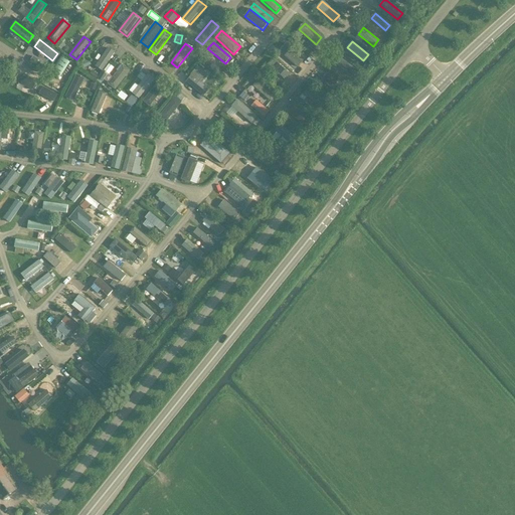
[(289,44),(284,50),(299,63),(304,57),(289,44)]
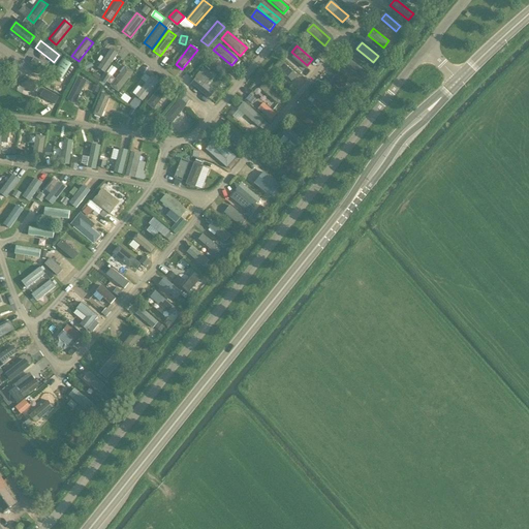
[(98,68),(105,72),(118,55),(111,50),(98,68)]
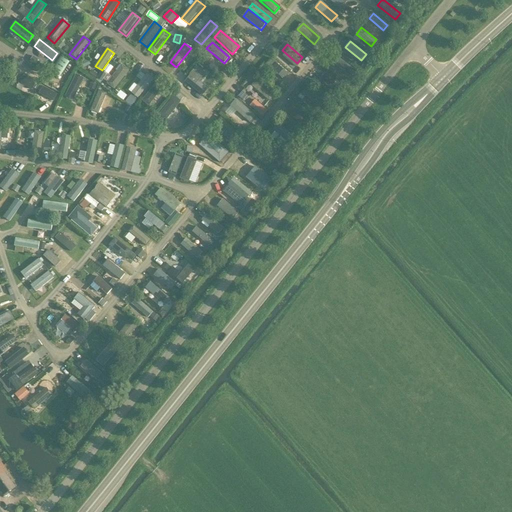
[(16,61),(13,66),(22,71),(30,59),(12,49),(8,56),(16,61)]
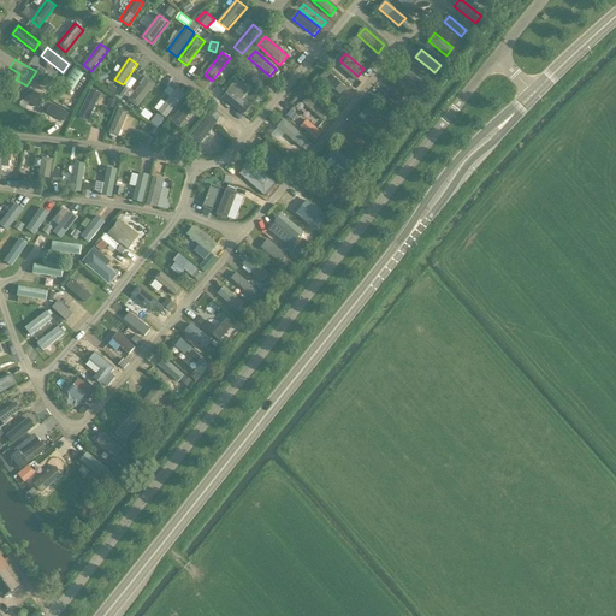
[(61,83),(72,92),(84,75),(75,67),(61,83)]
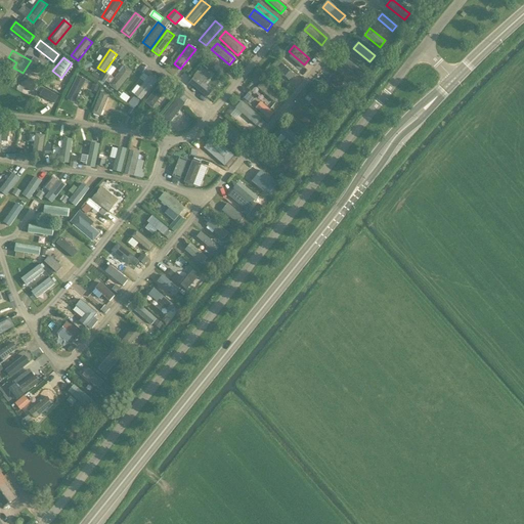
[(358,79),(364,72),(346,57),(340,66),(358,79)]
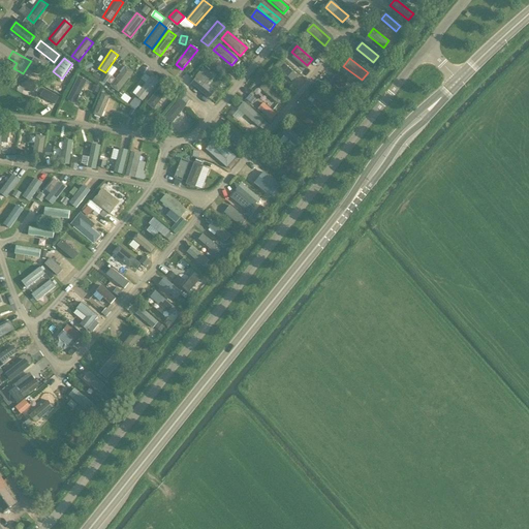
[(280,61),(275,66),(293,83),(299,76),(280,61)]
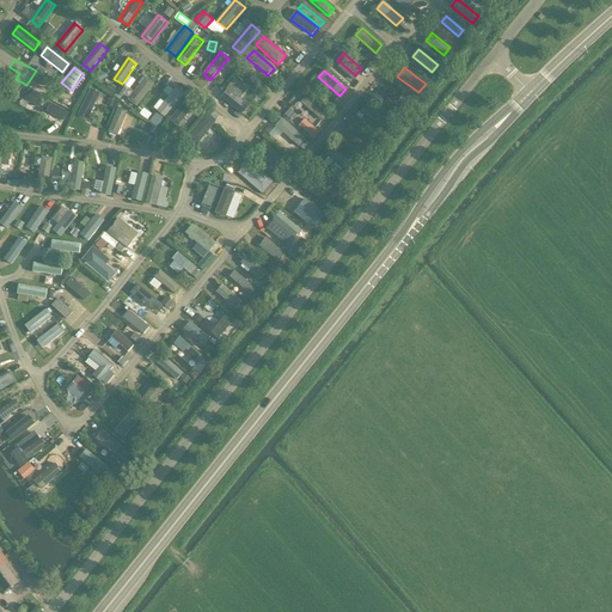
[(129,99),(136,106),(154,84),(146,78),(129,99)]
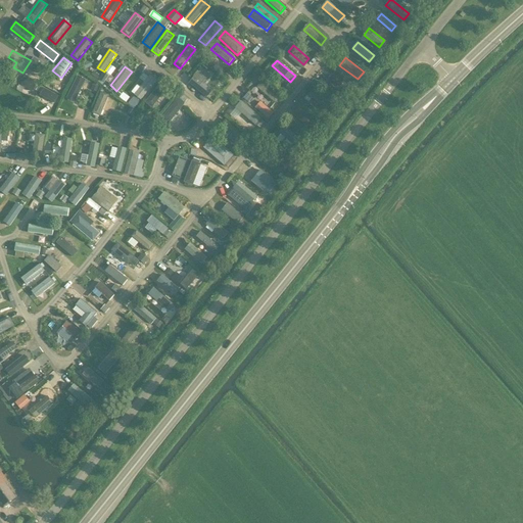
[(103,72),(100,80),(106,82),(109,75),(103,72)]
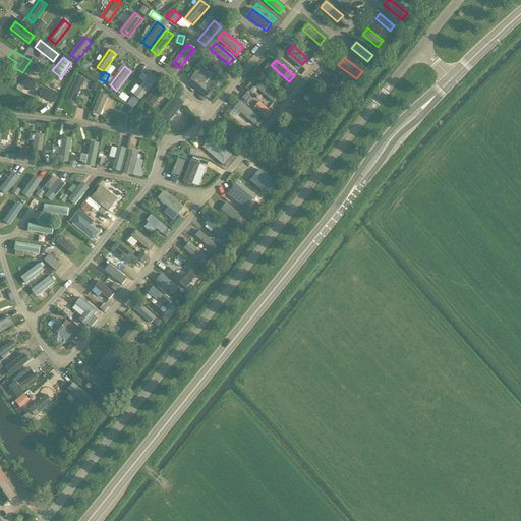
[(331,75),(326,81),(341,93),(346,85),(331,75)]
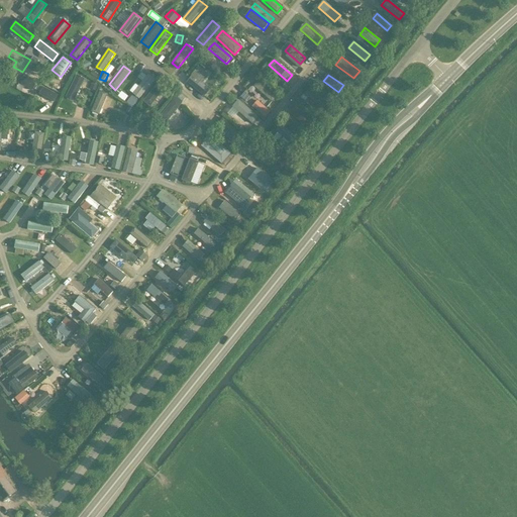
[(18,83),(32,91),(36,84),(22,76),(18,83)]
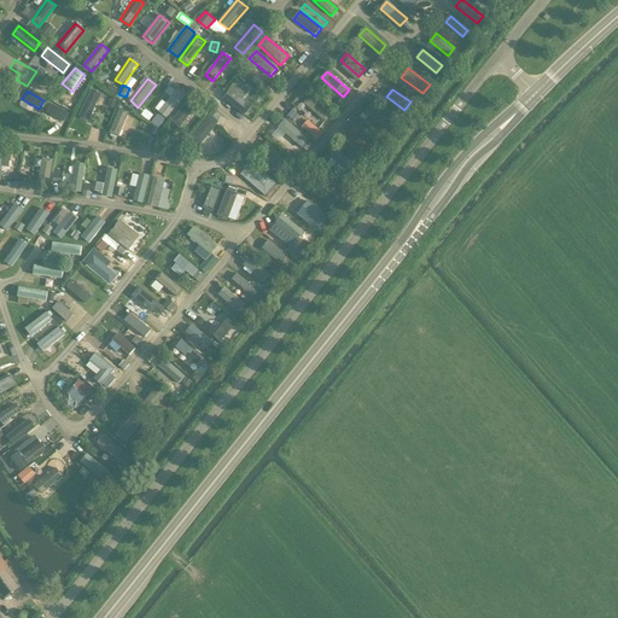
[(101,95),(92,91),(79,117),(88,122),(101,95)]
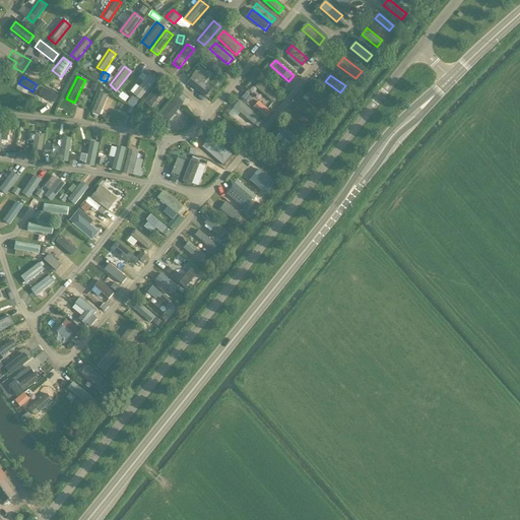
[(205,99),(210,91),(193,77),(187,84),(205,99)]
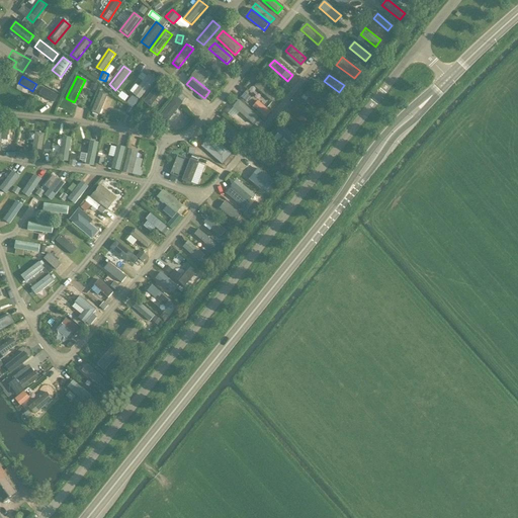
[(132,95),(138,101),(152,83),(146,78),(132,95)]
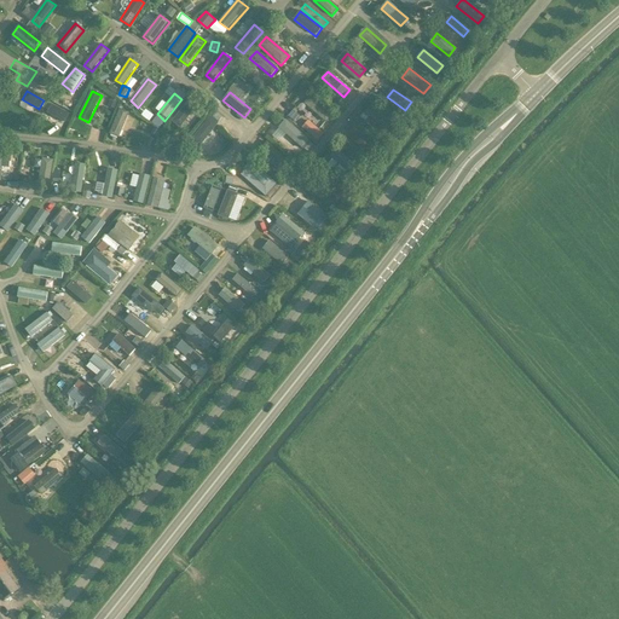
[(311,96),(304,104),(325,123),(333,115),(311,96)]
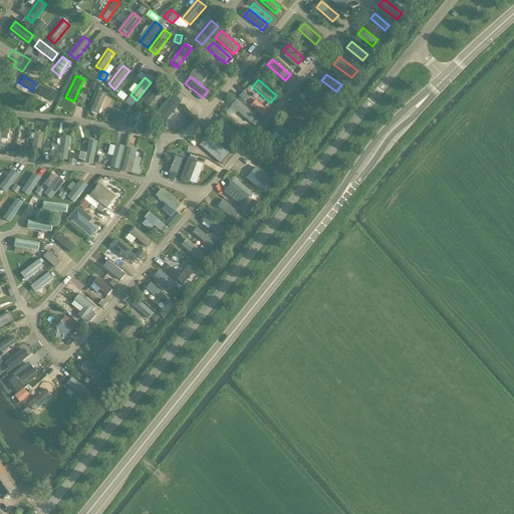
[(143,100),(150,105),(165,87),(159,82),(143,100)]
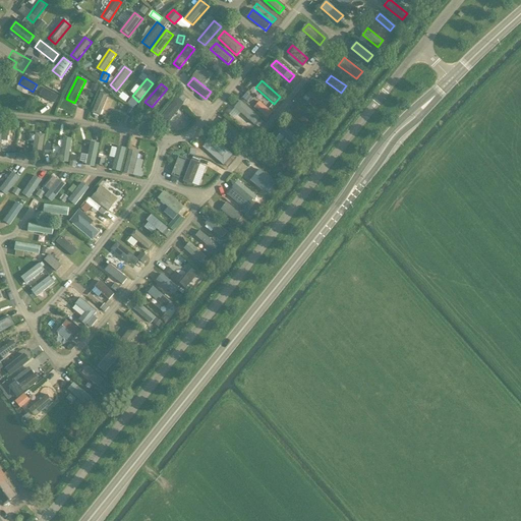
[(40,96),(54,103),(58,96),(44,89),(40,96)]
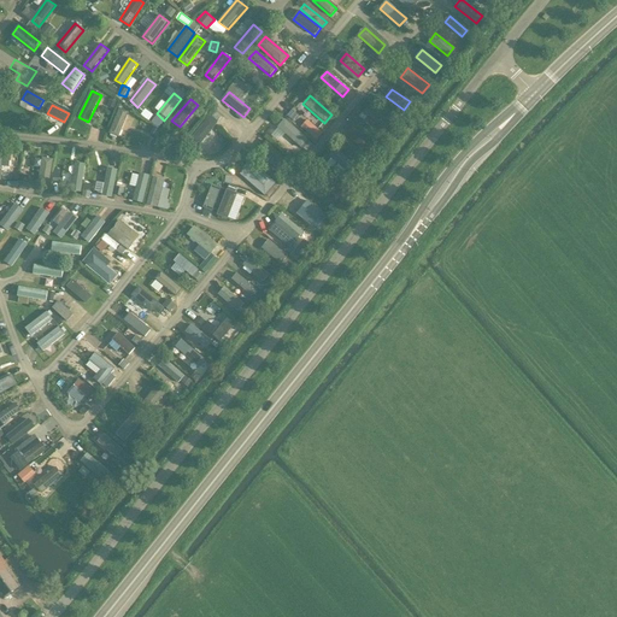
[(363,112),(363,113),(366,116),(368,116),(385,129),(391,122),(370,105),(368,109),(366,109),(363,112)]
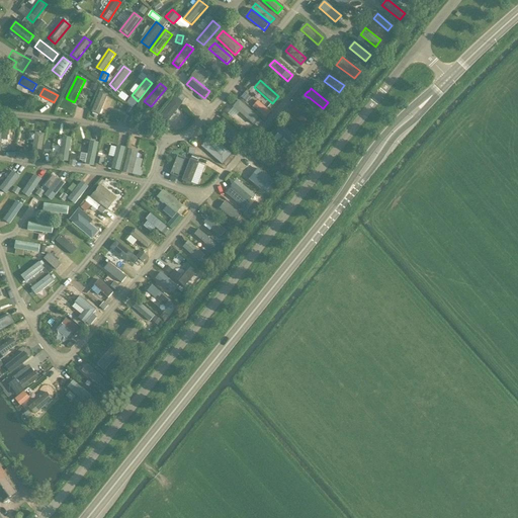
[(108,94),(100,91),(92,112),(100,115),(108,94)]
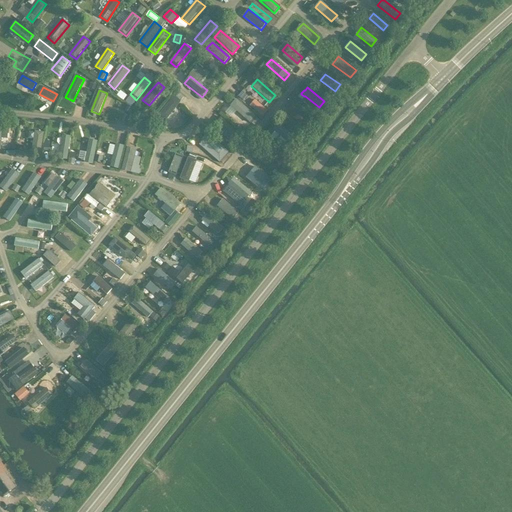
[(160,114),(166,120),(180,102),(174,97),(160,114)]
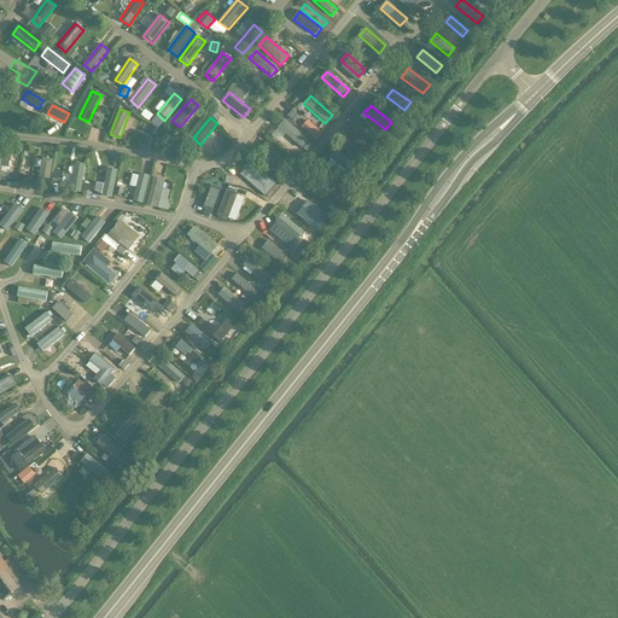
[(308,118),(302,127),(315,138),(322,130),(308,118)]
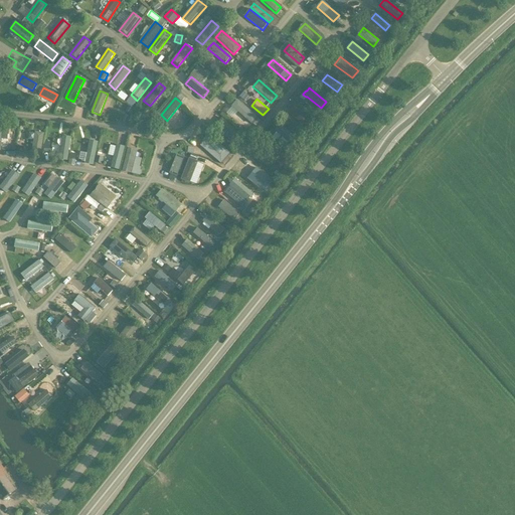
[(237,101),(232,107),(252,124),(258,118),(237,101)]
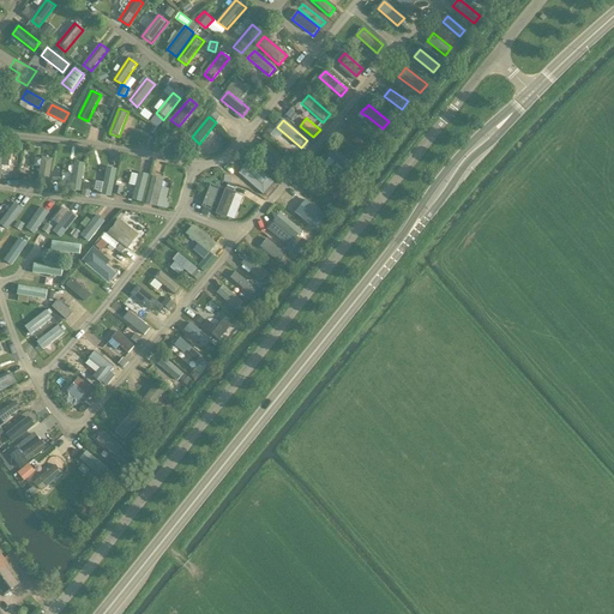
[(350,126),(343,134),(365,152),(372,144),(350,126)]
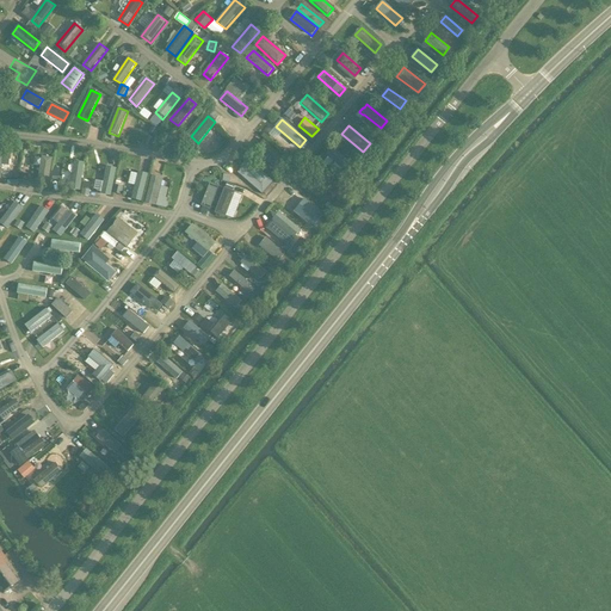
[(264,141),(257,149),(277,166),(284,158),(264,141)]
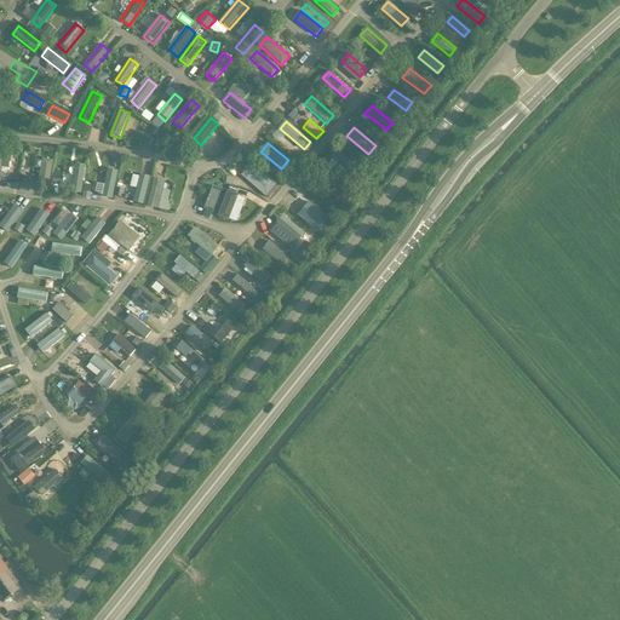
[(339,151),(333,159),(350,173),(356,166),(339,151)]
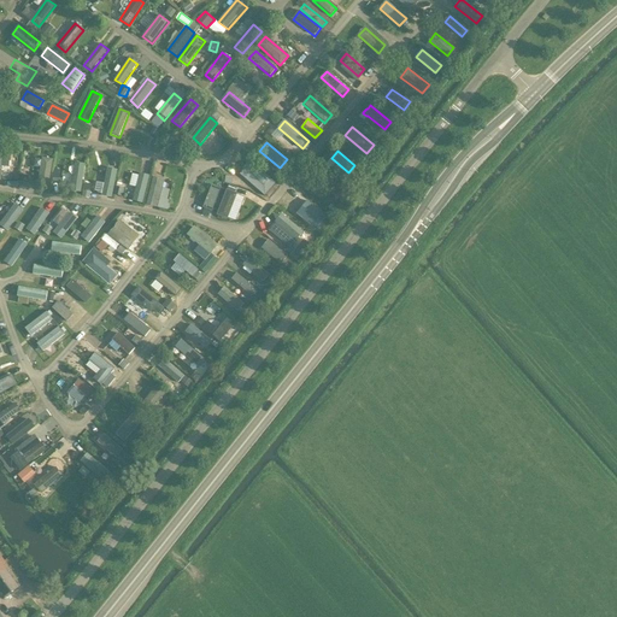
[(53,159),(41,158),(37,187),(48,188),(53,159)]
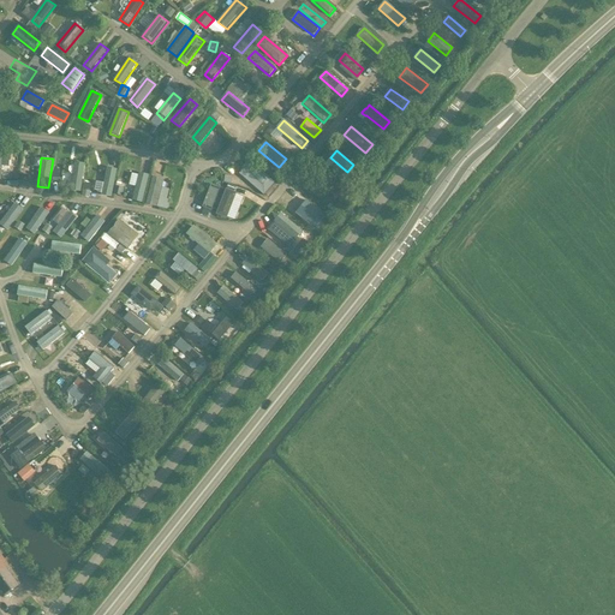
[(249,161),(243,168),(263,186),(269,179),(249,161)]
